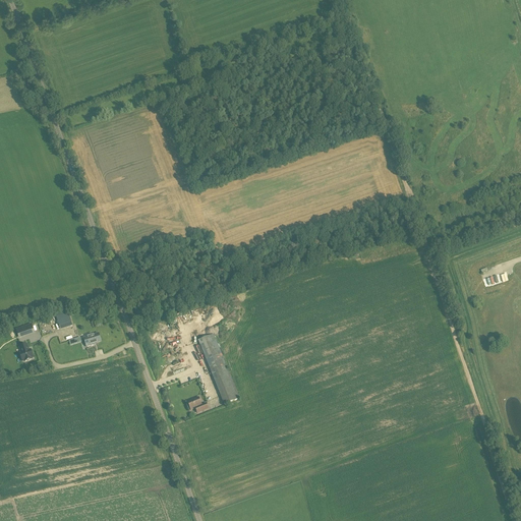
[(70,327),(68,322),(61,324),(63,330),(70,327)]
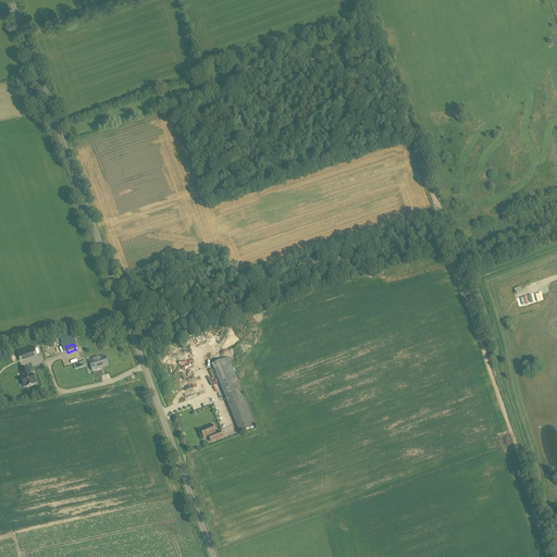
[(93,371),(103,368),(103,367),(108,366),(106,357),(89,361),(93,371)]
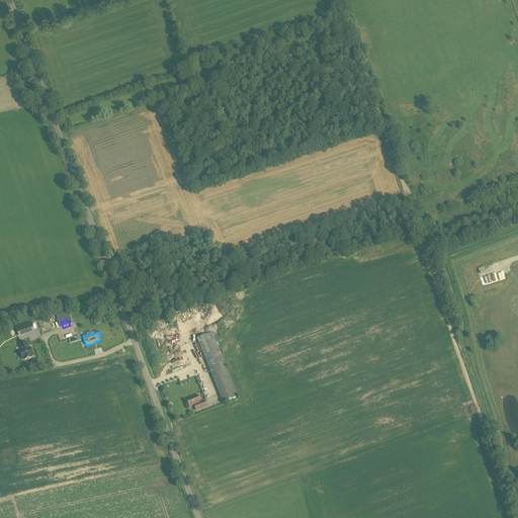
[(223,403),(239,397),(212,332),(197,339),(223,403)]
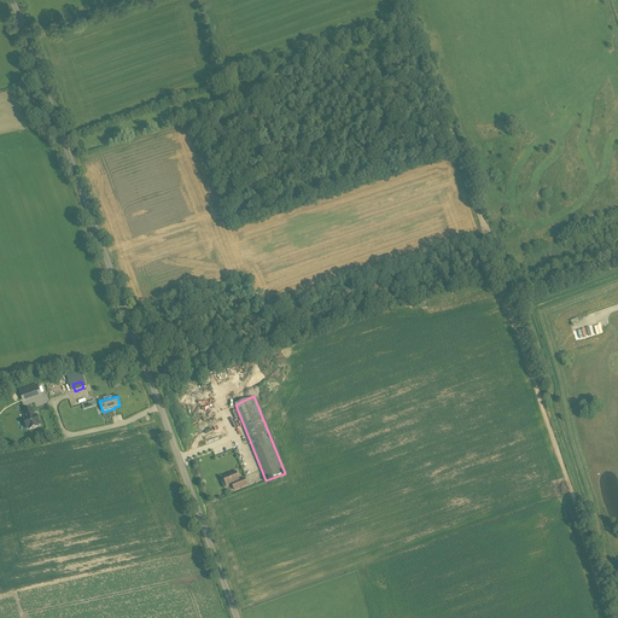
[(22,412),(24,419),(23,419),(27,430),(28,429),(29,430),(39,426),(39,425),(40,425),(36,414),(35,415),(33,408),(22,412)]
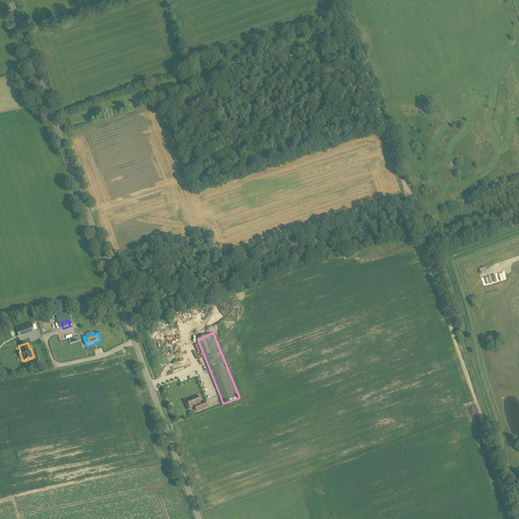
[(201,403),(198,395),(187,400),(190,409),(195,406),(197,412),(208,408),(206,401),(201,403)]
